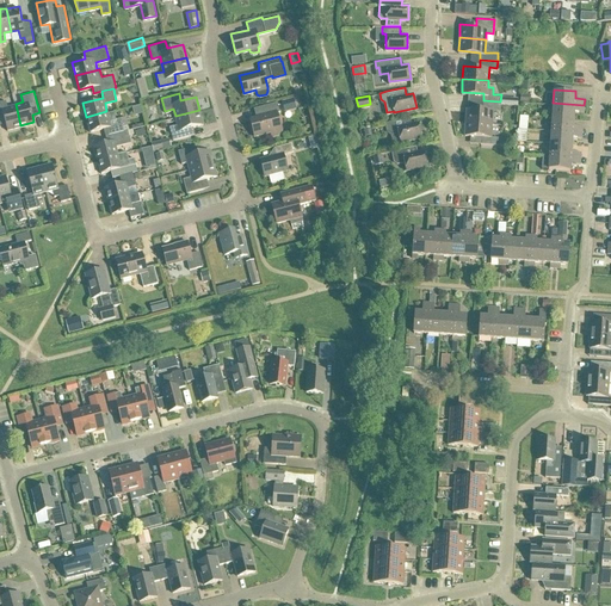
[(6,99),(0,99),(0,122),(5,121),(7,129),(20,125),(16,104),(7,106),(6,99)]
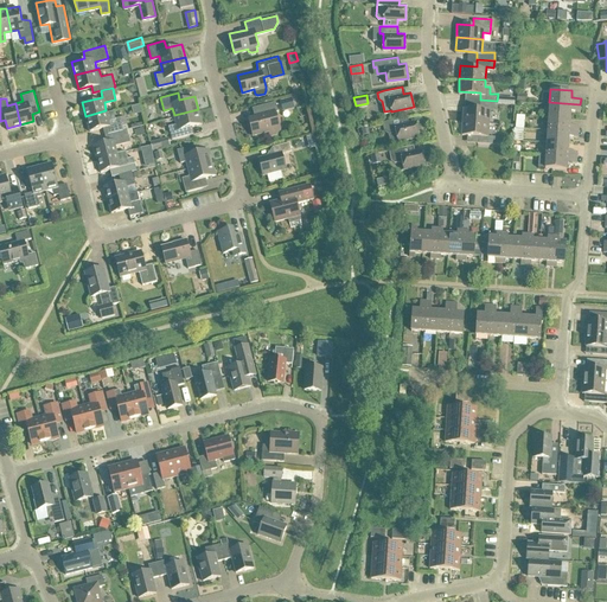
[(282,109),(289,107),(287,98),(280,100),(282,109)]
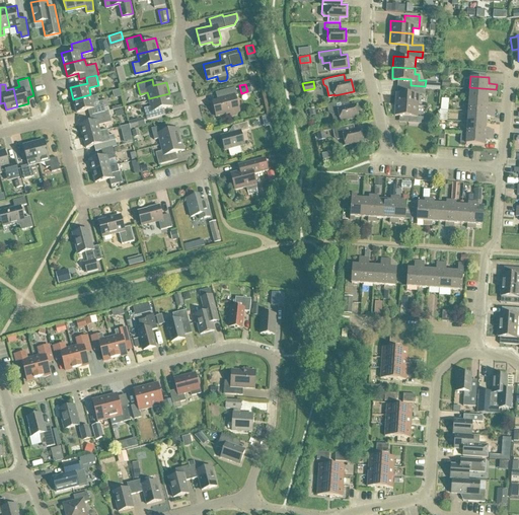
[(217,98),(212,99),(216,114),(229,111),(230,114),(239,112),(235,94),(237,93),(235,85),(215,90),(217,98)]
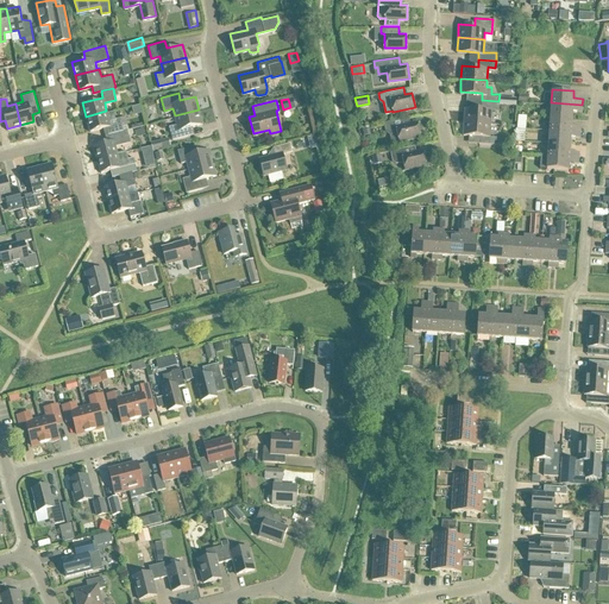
[(465,106),(464,120),(490,121),(491,108),(498,108),(498,101),(482,100),(481,107),(465,106)]
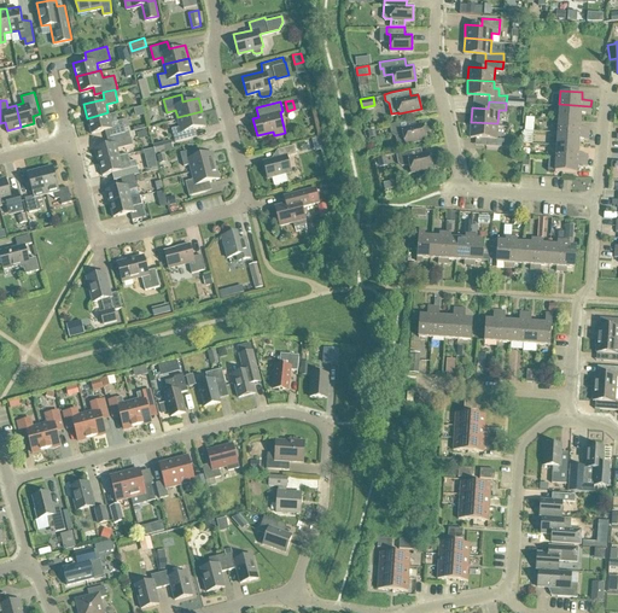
[(559,104),(559,117),(581,118),(581,111),(590,112),(590,106),(559,104)]
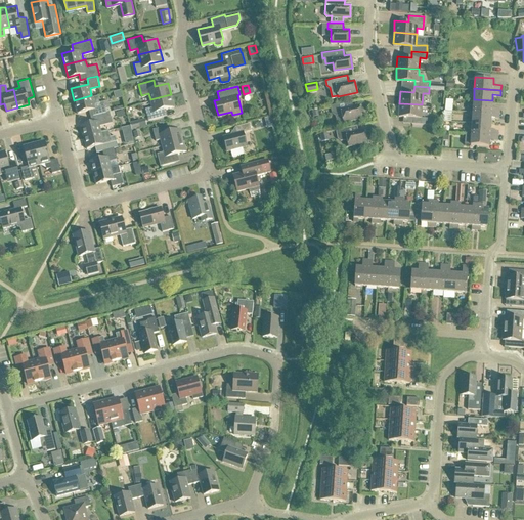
[(91,95),(74,100),(77,112),(89,109),(90,115),(106,111),(103,99),(99,100),(97,94),(91,95)]
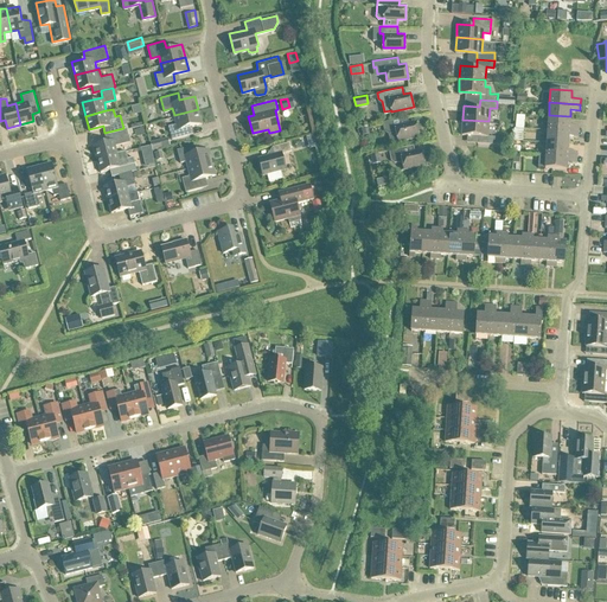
[(198,109),(174,115),(176,122),(168,125),(171,138),(189,133),(186,126),(202,122),(198,109)]
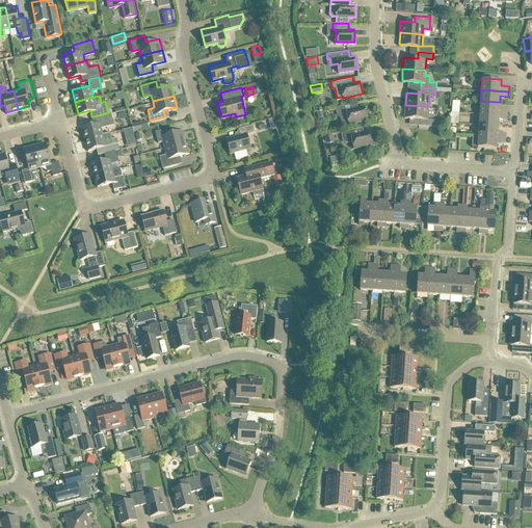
[(450,110),(459,110),(459,99),(451,99),(450,110)]
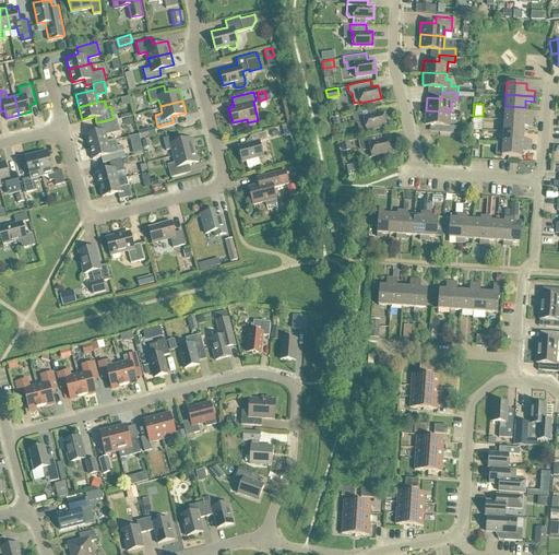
[(376,106),(359,109),(352,110),(354,118),(358,121),(359,128),(361,130),(387,125),(383,111),(377,113),(376,106)]
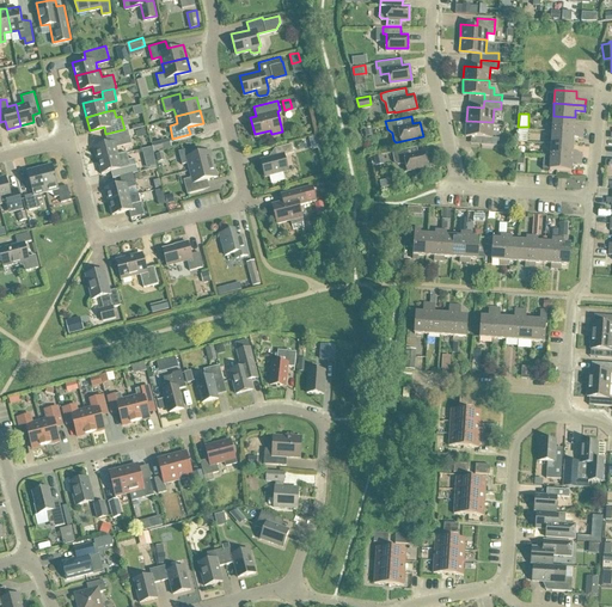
[(575,117),(554,116),(552,128),(583,130),(583,124),(574,124),(575,117)]
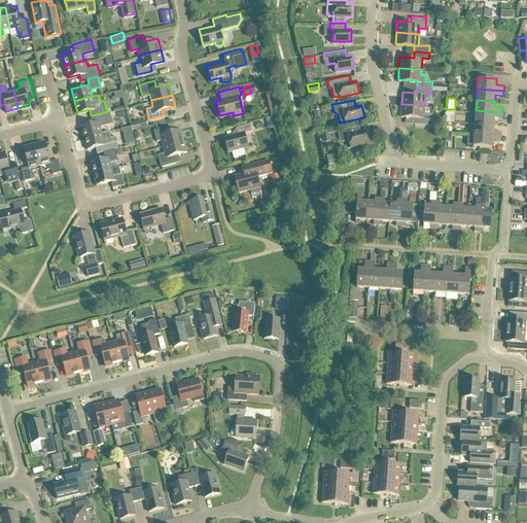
[(424,105),(401,104),(400,115),(415,116),(414,123),(429,124),(429,117),(423,116),(424,105)]
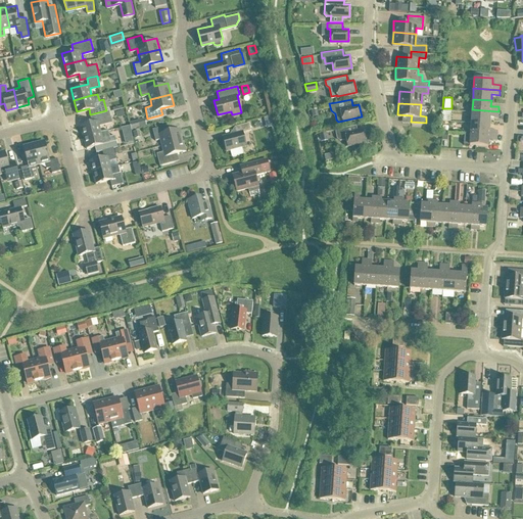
[(92,121),(81,124),(83,135),(101,131),(100,130),(99,124),(112,121),(110,113),(114,112),(113,108),(106,110),(90,114),(92,121)]
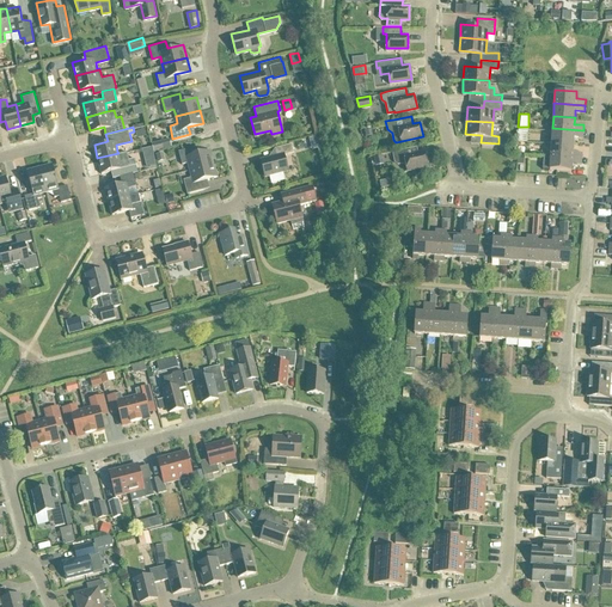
[(518,139),(527,140),(528,127),(518,127),(518,139)]
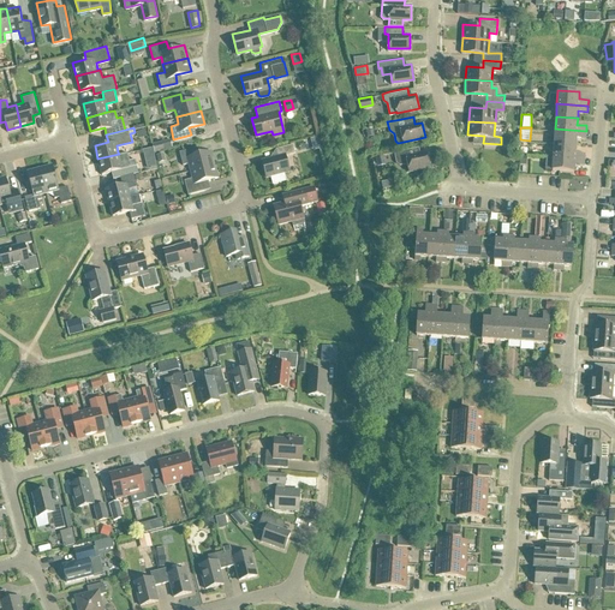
[(586,131),(555,129),(554,142),(575,143),(577,137),(585,137),(586,131)]
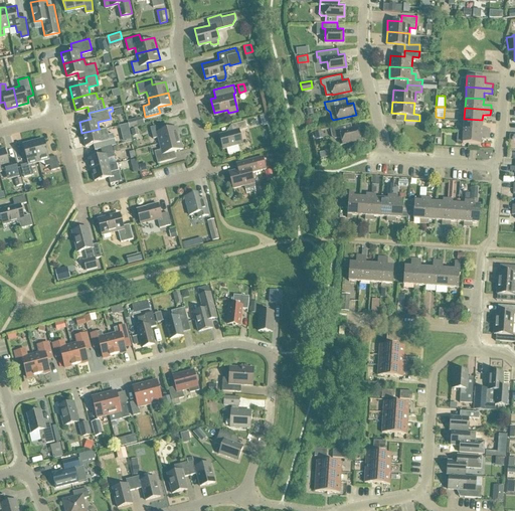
[(131,124),(145,120),(143,112),(128,117),(131,124)]
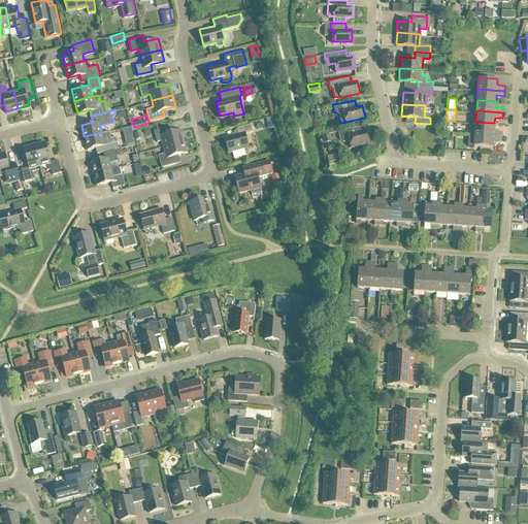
[(265,125),(273,123),(271,116),(264,118),(265,125)]
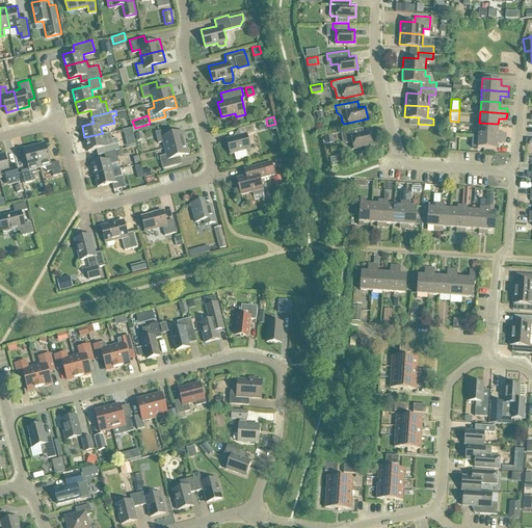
[(129,142),(137,140),(132,123),(125,125),(129,142)]
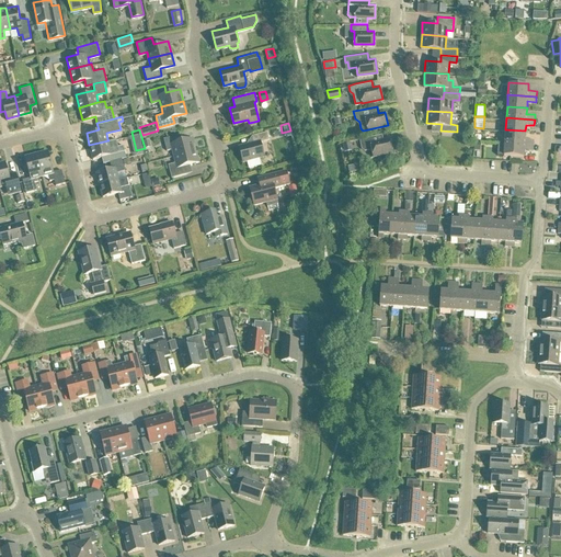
[(505,129),(504,141),(533,144),(533,138),(525,137),(525,131),(505,129)]
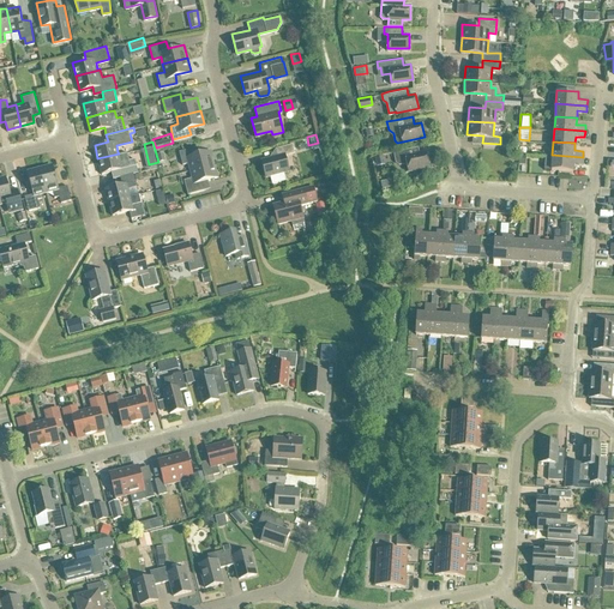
[(276,146),(269,156),(262,158),(266,175),(270,174),(272,181),(284,178),(283,172),(288,169),(284,154),(294,151),(292,143),(276,146)]
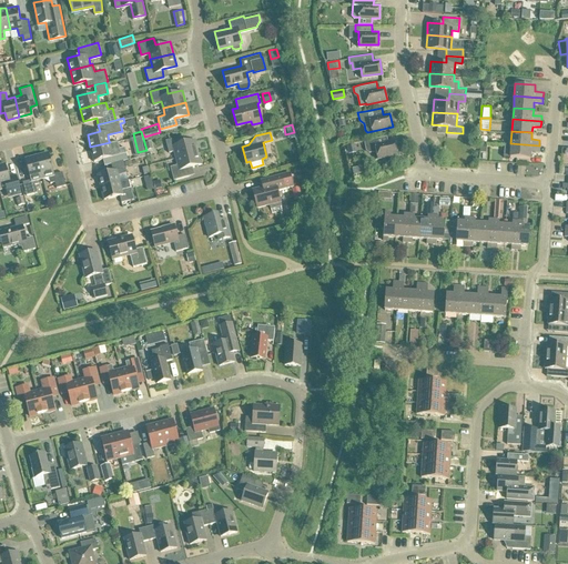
[(199,150),(195,138),(181,141),(179,134),(165,139),(169,151),(174,149),(175,155),(199,150)]
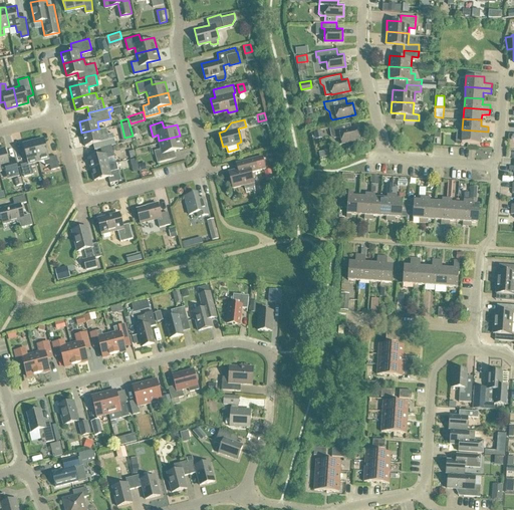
[(350,121),(335,124),(329,125),(331,134),(334,137),(340,135),(341,142),(359,138),(357,125),(351,128),(350,121)]
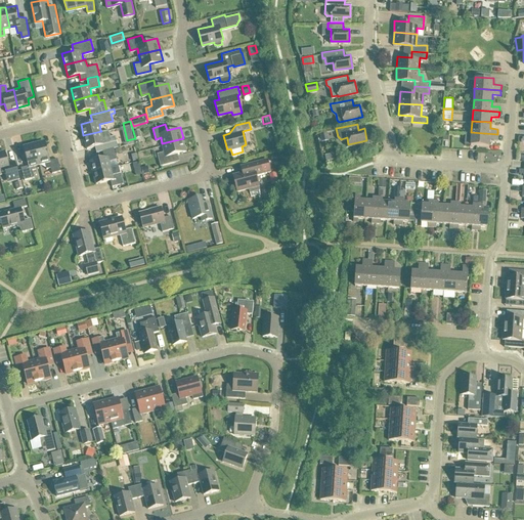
[(100,130),(101,131),(83,135),(86,147),(95,144),(96,150),(102,149),(114,146),(118,145),(115,134),(111,135),(108,128),(100,130)]
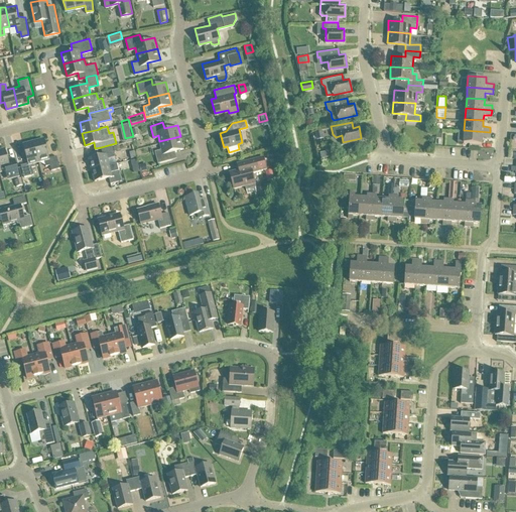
[(321,128),(314,130),(316,138),(324,137),(321,128)]
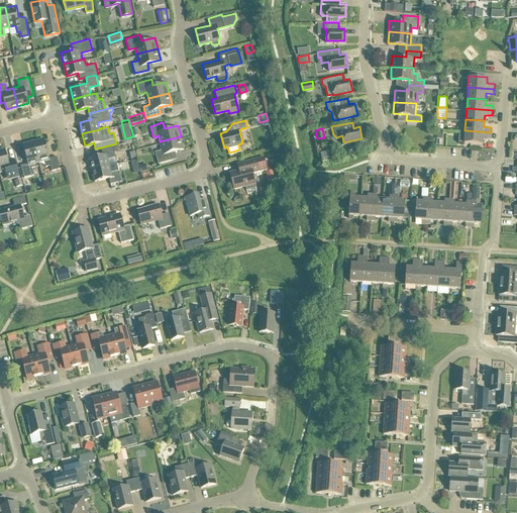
[(491,132),(464,130),(464,141),(483,142),(483,136),(491,137),(491,132)]
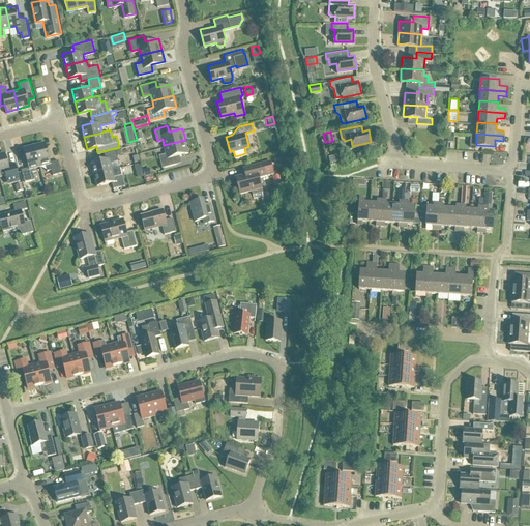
[(185,140),(164,145),(166,151),(158,153),(162,166),(177,162),(175,154),(188,151),(185,140)]
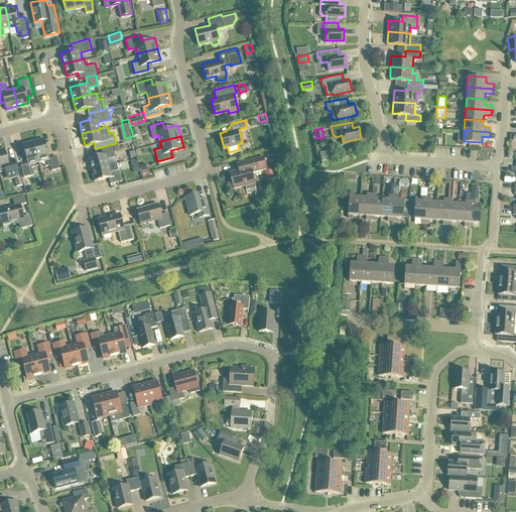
[(48,156),(43,137),(33,140),(38,159),(44,158),(45,164),(49,163),(51,168),(59,166),(56,154),(48,156)]
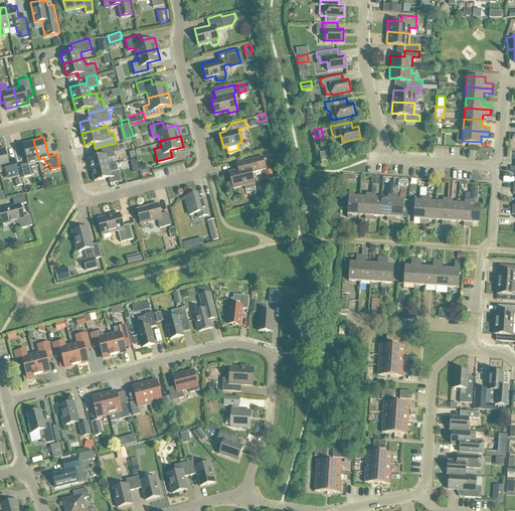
[(33,140),(23,142),(28,161),(21,163),(24,175),(33,172),(31,165),(34,164),(33,161),(38,159),(33,140)]
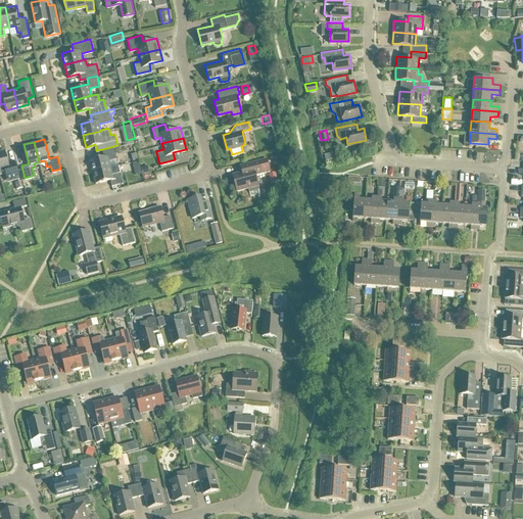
[(104,155),(90,158),(93,171),(119,163),(117,163),(109,166),(108,159),(116,157),(114,151),(113,147),(113,146),(102,149),(104,155)]
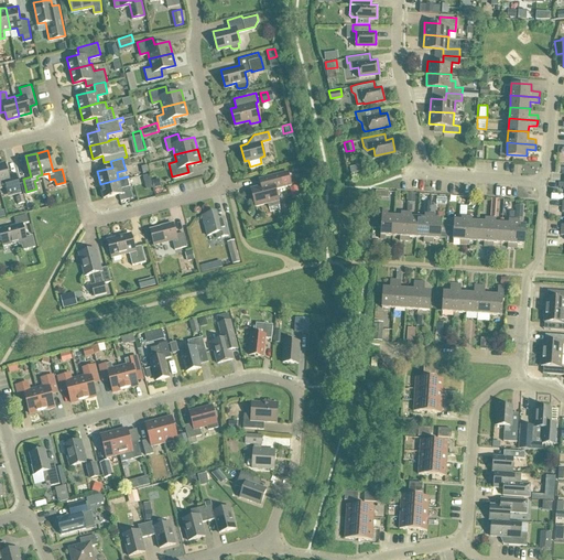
[(21,191),(17,173),(9,175),(4,161),(0,162),(0,185),(6,184),(8,194),(21,191)]
